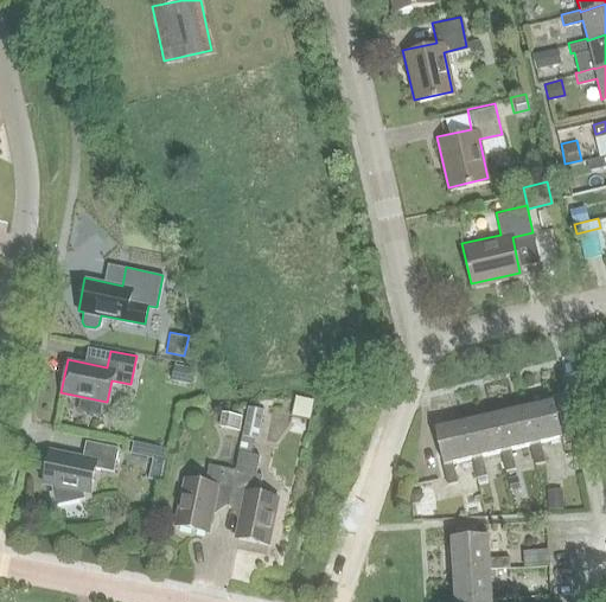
[(189,382),(191,367),(174,364),(171,378),(189,382)]
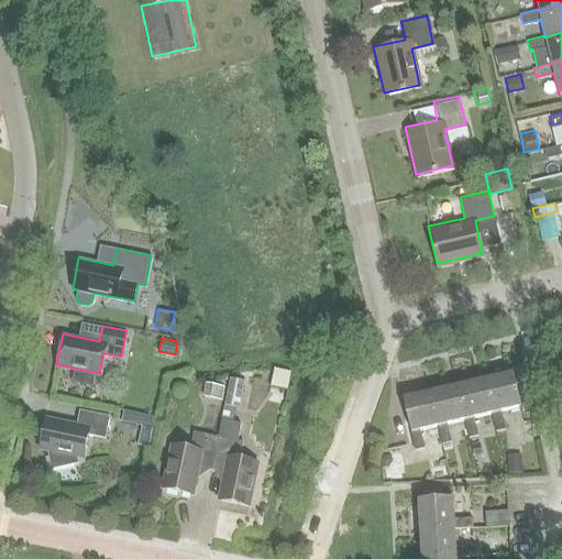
[(482,376),(491,410),(495,428),(504,426),(499,408),(520,403),(511,370),(482,376)]
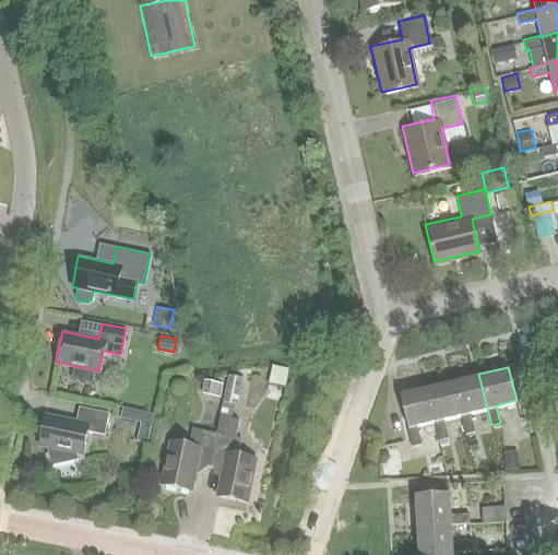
[(222,400),(236,403),(241,376),(227,373),(222,400)]
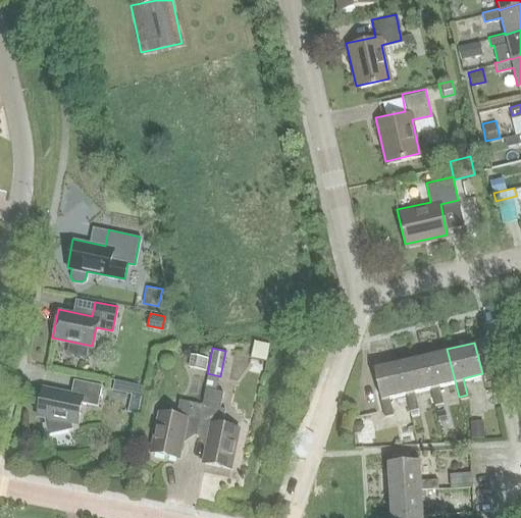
[(455,380),(447,349),(421,355),(429,385),(433,403),(443,401),(438,384),(455,380)]
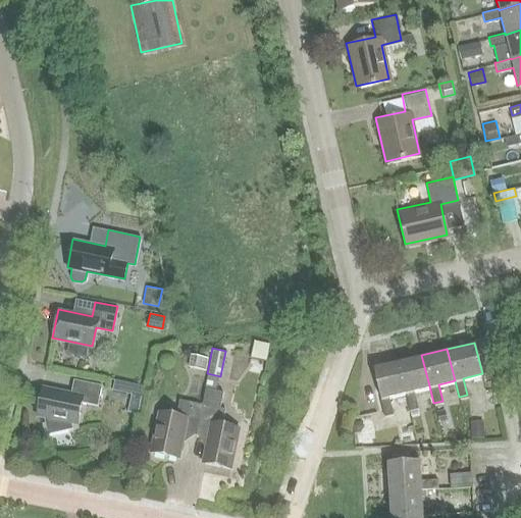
[(189,365),(205,368),(207,356),(191,353),(189,365)]
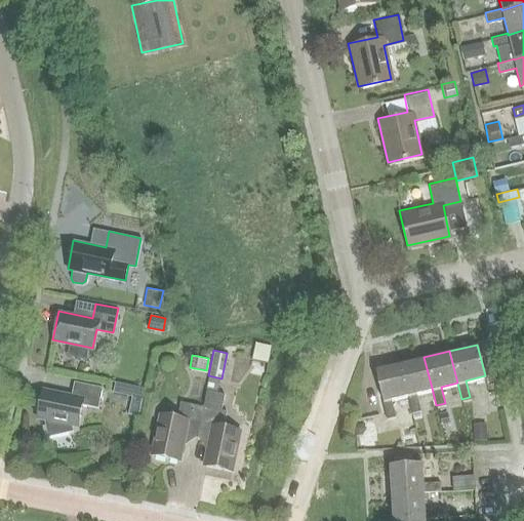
[(432,388),(424,357),(399,363),(406,395),(410,411),(419,409),(415,392),(432,388)]
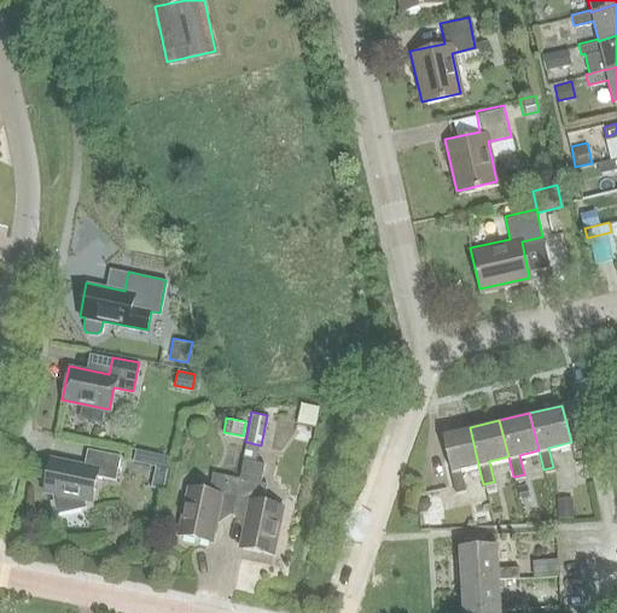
[(478,465),(470,427),(442,435),(455,490),(465,489),(460,468),(478,465)]
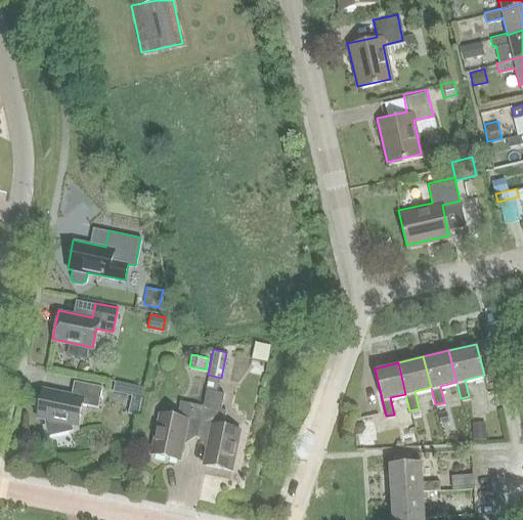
[(126,392),(128,382),(116,379),(113,390),(126,392)]
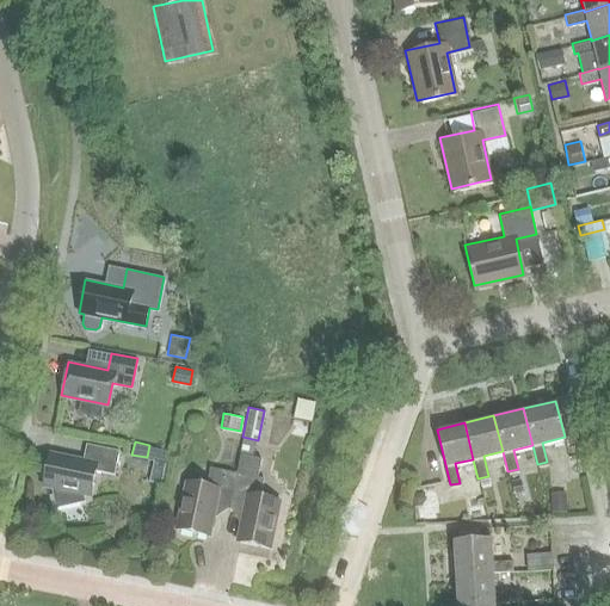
[(90,494),(94,469),(114,472),(118,449),(85,443),(82,459),(49,452),(43,484),(51,487),(55,506),(85,500),(84,493),(90,494)]
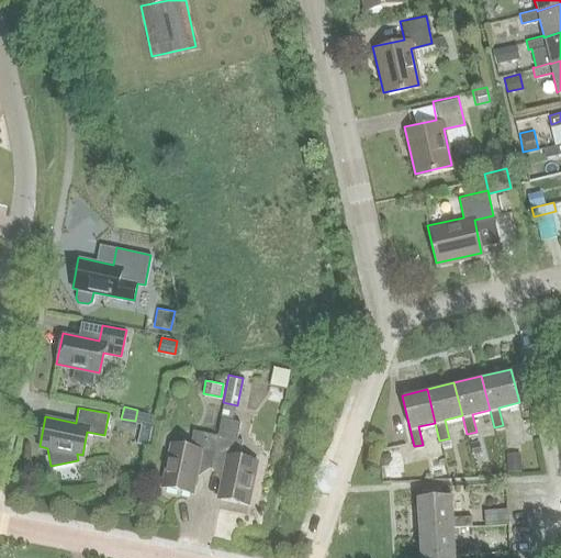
[(247,503),(256,460),(238,457),(242,439),(236,438),(239,421),(221,417),(216,434),(211,465),(224,467),(217,497),(247,503)]
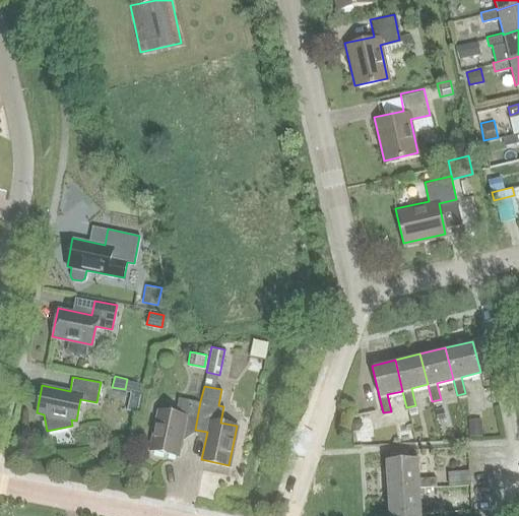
[(183,427),(195,430),(200,401),(178,397),(175,412),(157,409),(149,449),(177,455),(183,427)]
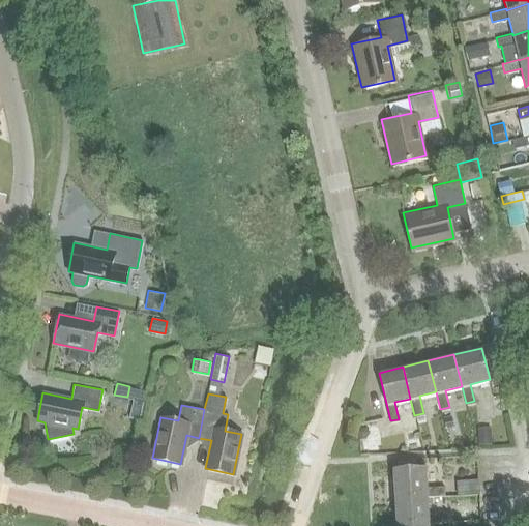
[(445,428),(453,426),(450,414),(442,416),(445,428)]
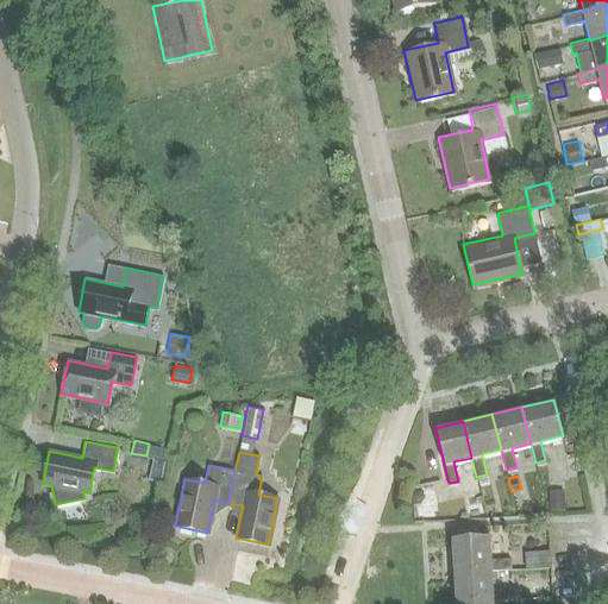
[(549,489),(549,509),(564,509),(563,489),(549,489)]
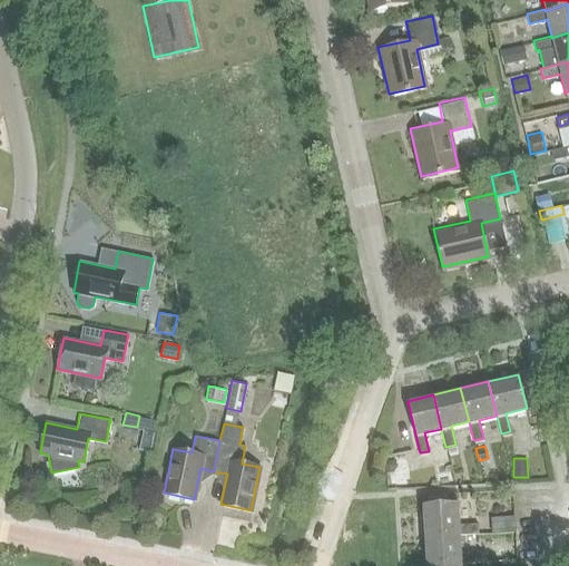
[(445,501),(445,491),(427,494),(427,503),(445,501)]
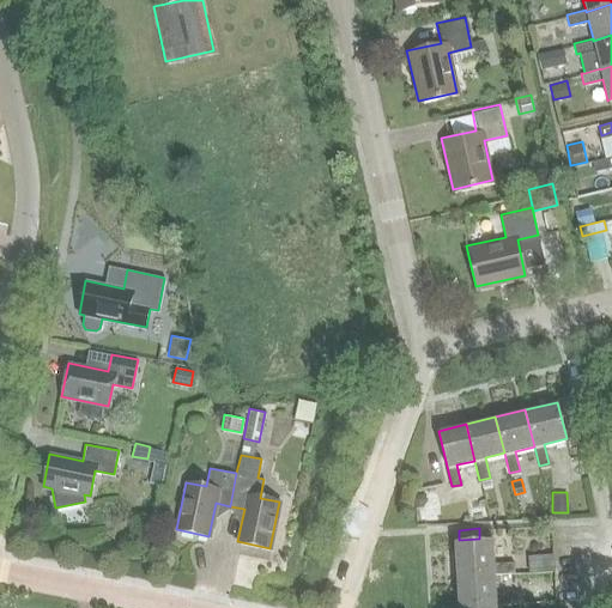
[(456,573),(494,571),(502,571),(513,571),(513,559),(492,560),(491,539),(454,541),(456,573)]
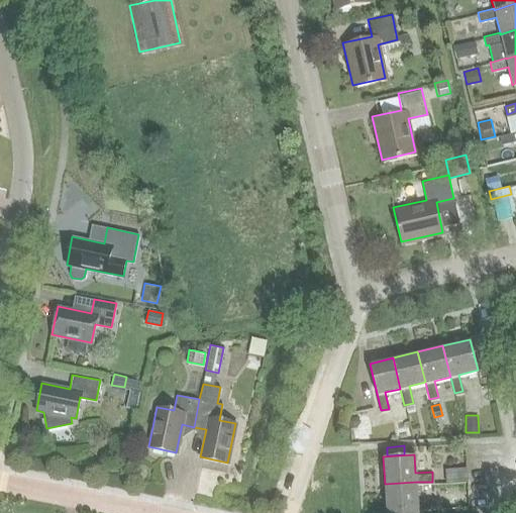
[(446,480),(467,479),(466,466),(446,467),(446,480)]
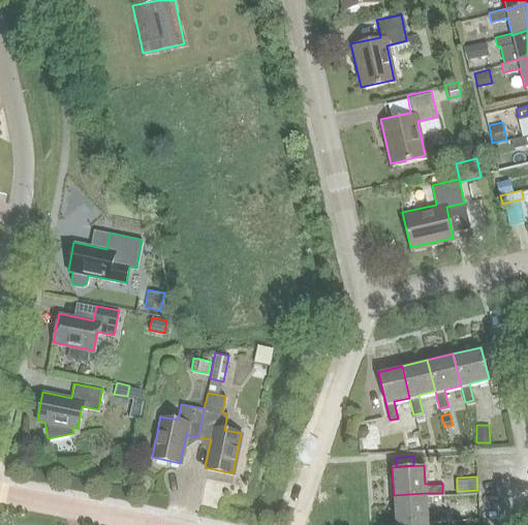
[(395,521),(427,519),(444,518),(443,510),(426,511),(426,493),(394,495),(395,521)]
